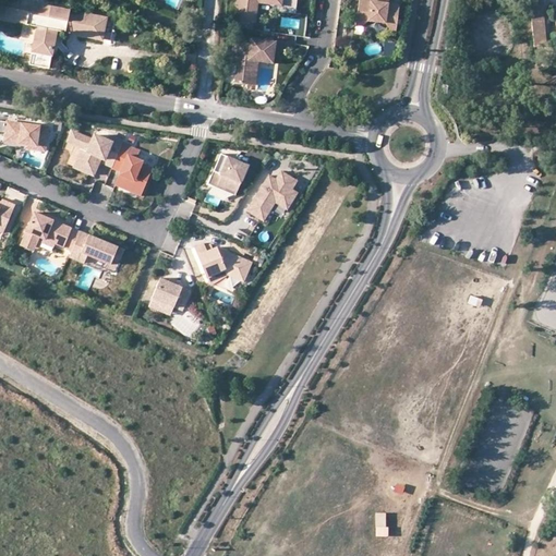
[(0,17),(24,24),(26,15),(5,12),(9,0),(0,0),(0,17)]
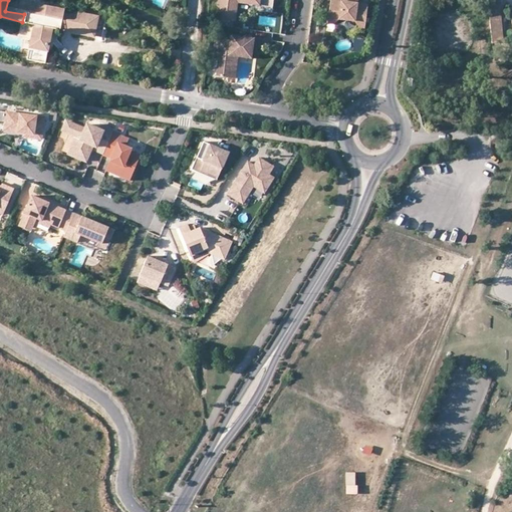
[(24,14),(22,22),(33,24),(26,58),(45,61),(51,27),(100,37),(104,17),(18,0),(8,0),(5,11),(24,14)]
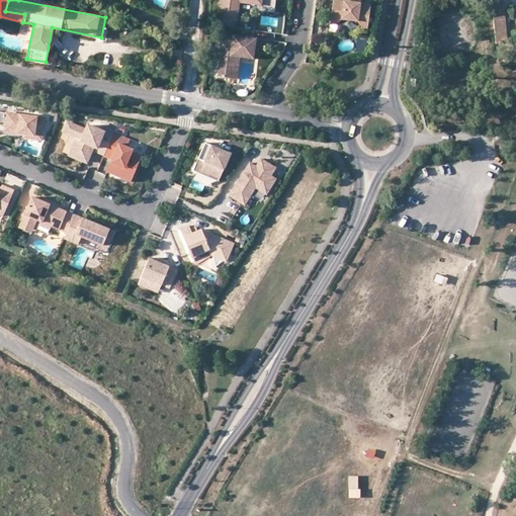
[(222,0),(220,17),(237,19),(239,1),(261,3),(260,10),(274,12),(276,0),(222,0)]
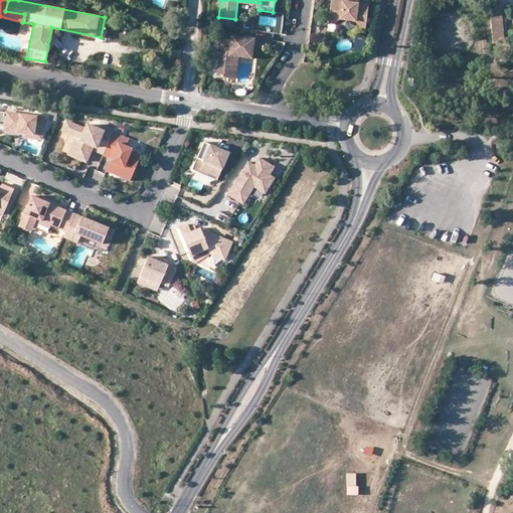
[(331,0),(328,22),(334,23),(339,18),(355,19),(360,26),(366,26),(369,3),(358,2),(358,0),(331,0)]
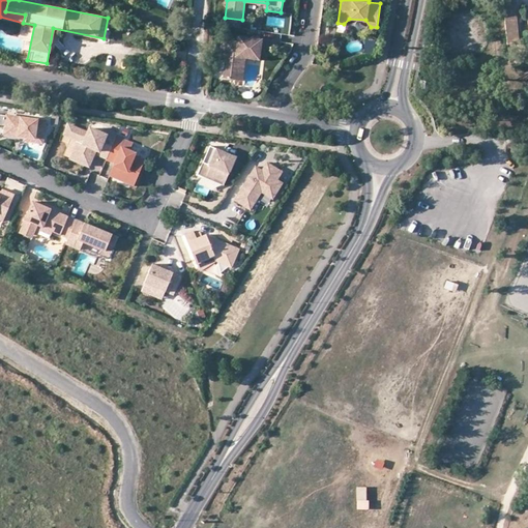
[(501,0),(506,42),(515,42),(510,0),(501,0)]
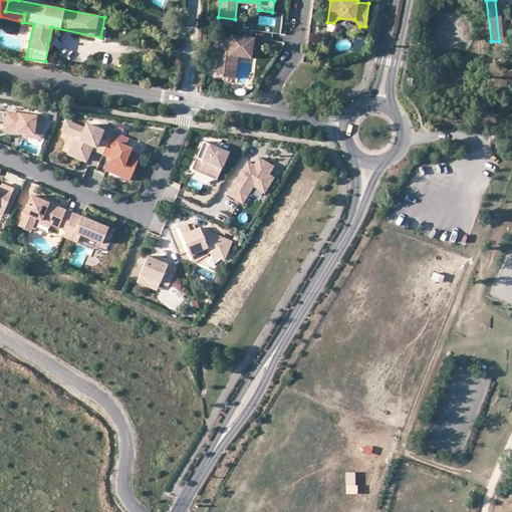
[(163,9),(161,15),(168,18),(171,13),(163,9)]
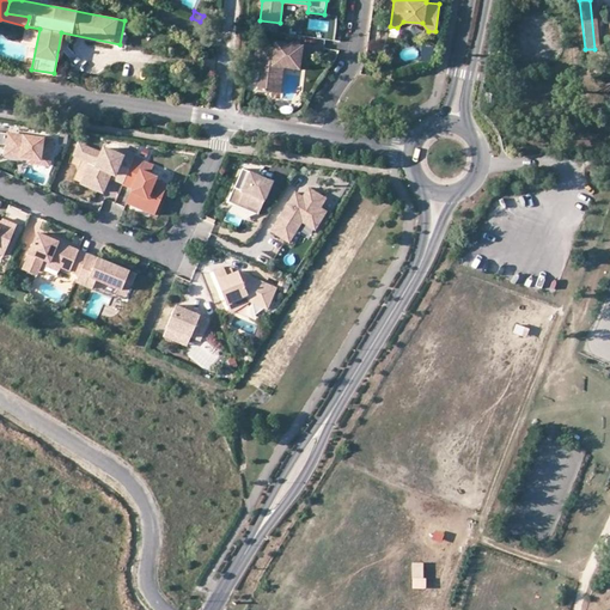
[(270,50),(270,48),(272,46),(258,43),(255,69),(261,69),(258,90),(273,92),(274,78),(282,79),(285,66),(300,68),(303,46),(276,42),(276,48),(275,54),(272,53),(270,50)]
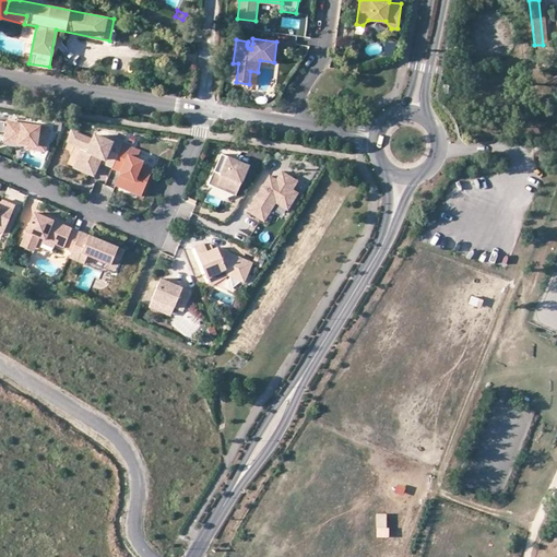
[(257,85),(258,72),(250,71),(249,84),(257,85)]
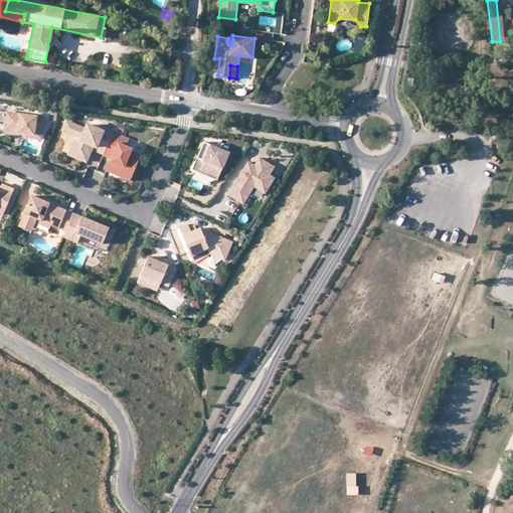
[(22,135),(40,137),(42,116),(29,115),(23,114),(0,110),(0,120),(4,121),(3,129),(17,131),(20,129),(23,130),(23,132),(22,135)]
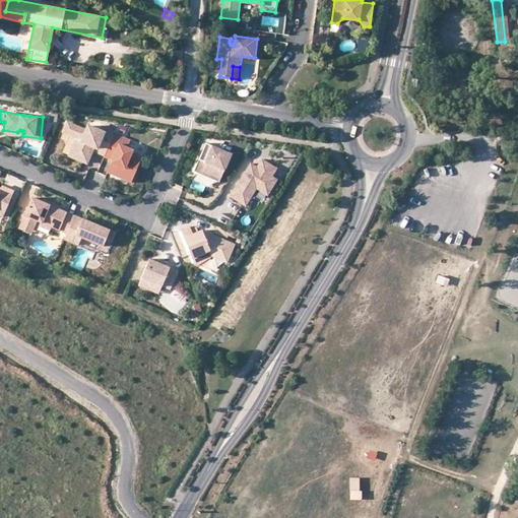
[(106,154),(114,133),(115,131),(106,127),(104,131),(88,125),(86,130),(67,122),(64,131),(77,137),(70,154),(88,163),(94,146),(98,139),(101,140),(98,147),(96,150),(106,154)]
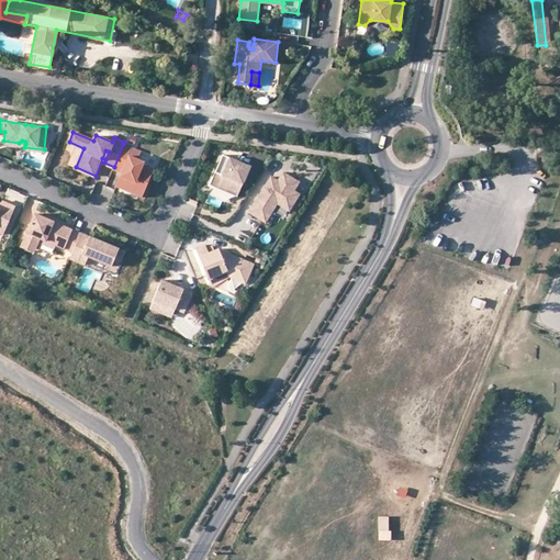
[(142,150),(123,144),(114,167),(113,168),(122,172),(121,175),(130,179),(125,189),(143,196),(155,168),(144,164),(145,160),(138,158),(142,150)]
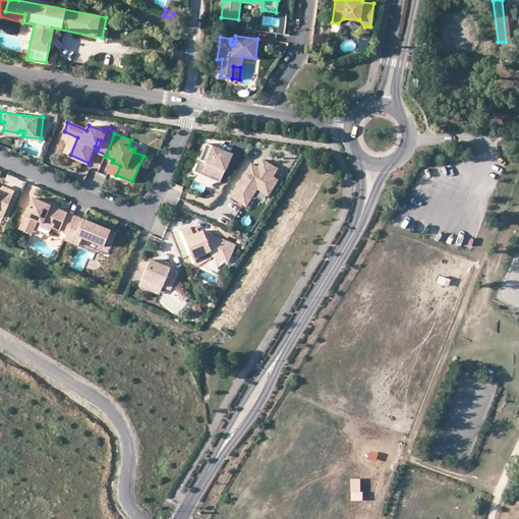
[(232,154),(211,143),(207,154),(203,152),(194,171),(203,174),(205,171),(222,178),(232,154)]
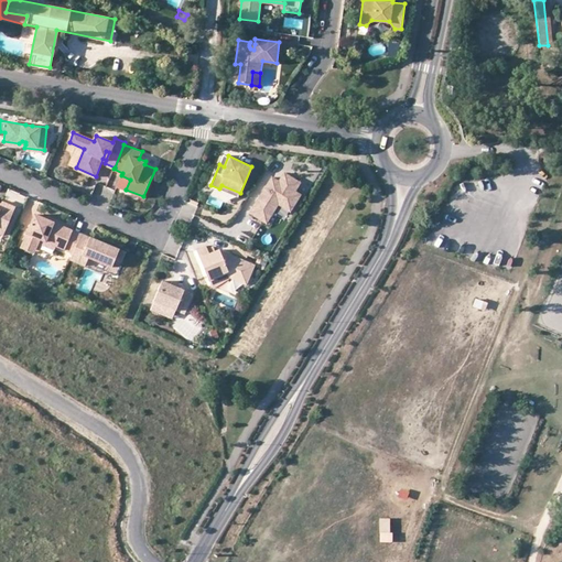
[(104,183),(111,186),(117,172),(109,169),(104,183)]
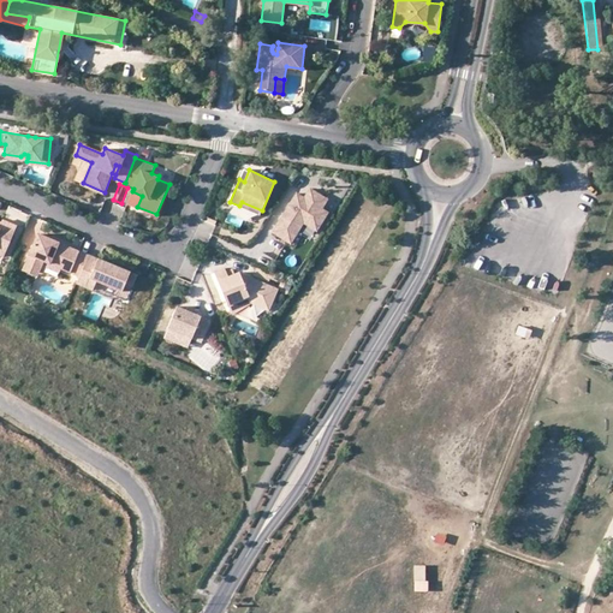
[(295,194),(272,233),(291,244),(303,222),(316,230),(327,212),(321,208),(326,198),(309,189),(303,198),(295,194)]
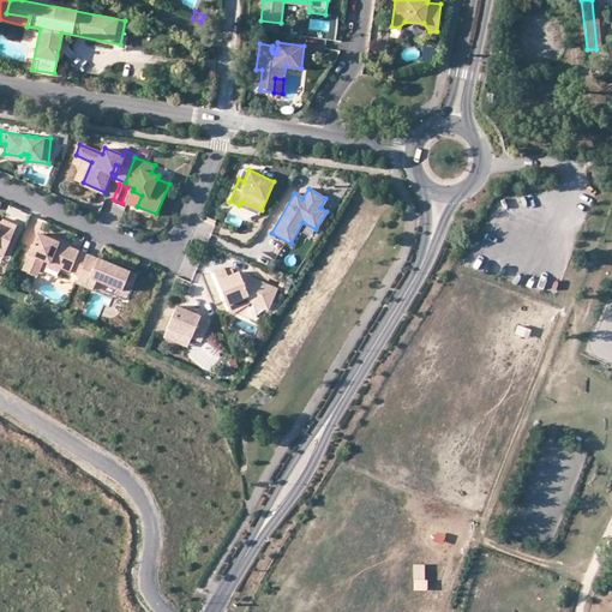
[(127,203),(137,207),(142,196),(132,191),(127,203)]
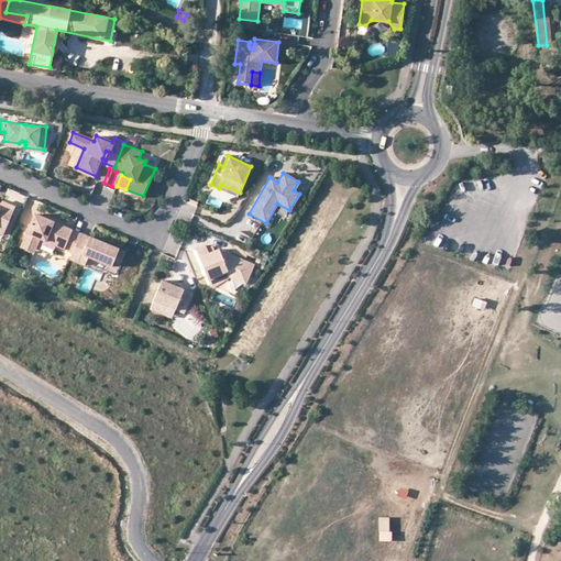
[(221,185),(219,188),(238,196),(240,193),(221,185)]
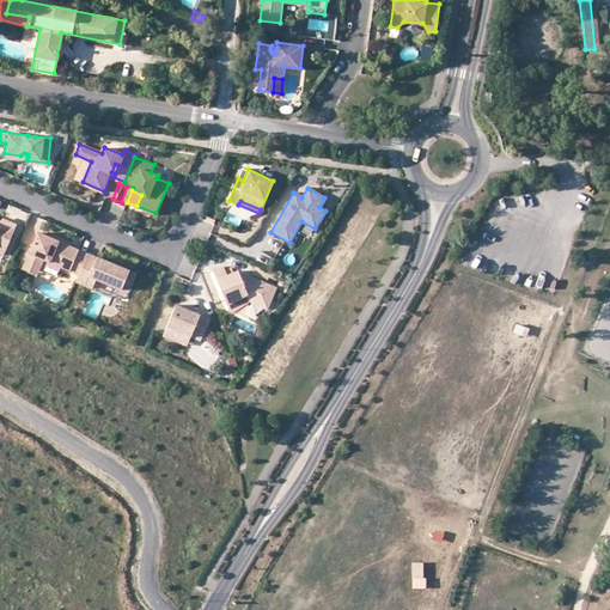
[(0,252),(4,255),(16,224),(1,218),(0,220),(0,252)]
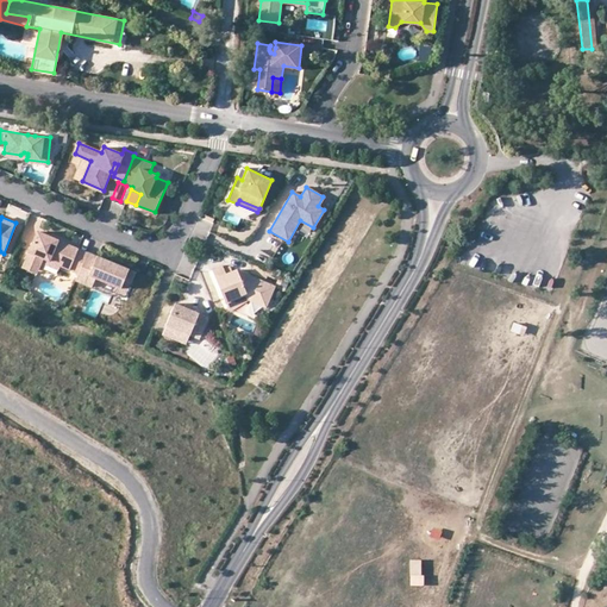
[(76,273),(85,252),(35,232),(23,262),(38,268),(42,258),(45,261),(58,266),(76,273)]
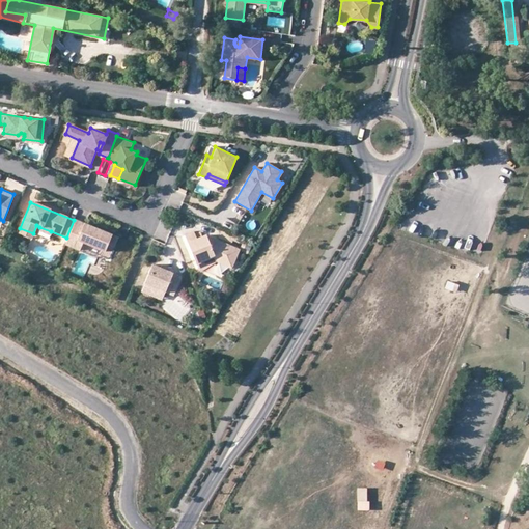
[(66,238),(64,244),(79,250),(82,242),(104,251),(107,244),(112,246),(116,237),(74,220),(66,238)]
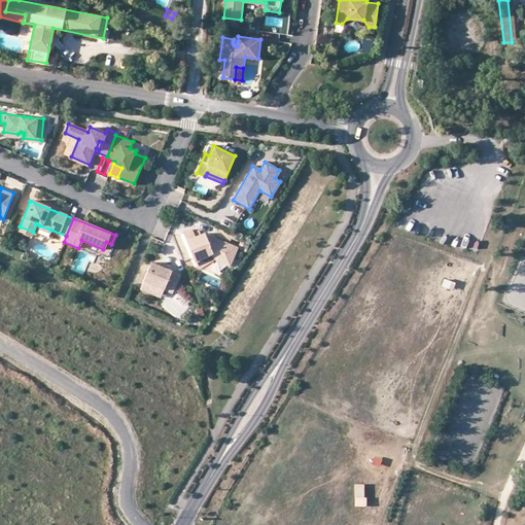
[(50,230),(39,225),(38,229),(49,234),(50,230)]
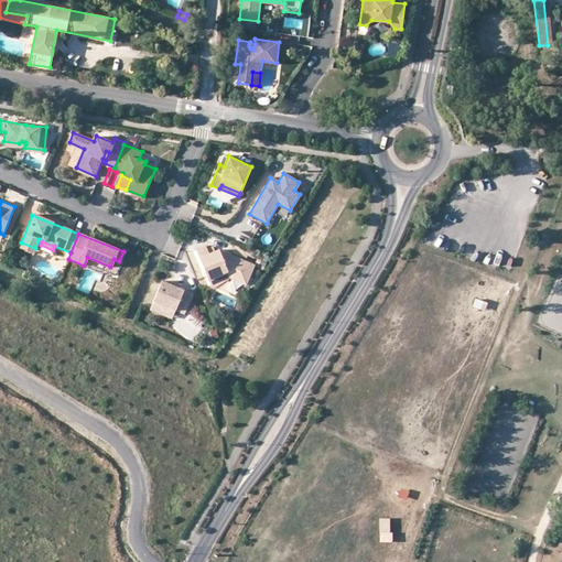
[(32,254),(35,248),(21,242),(19,248),(32,254)]
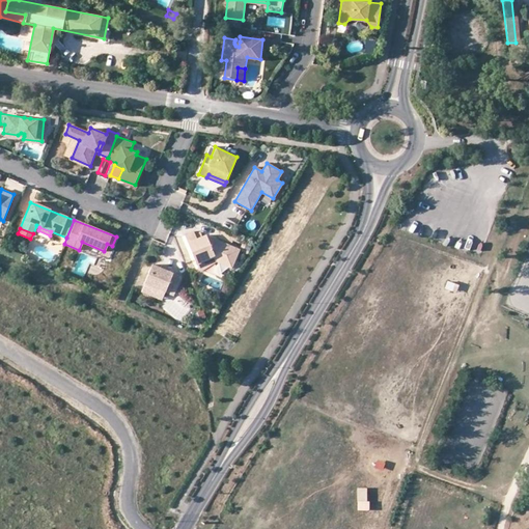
[(240,247),(216,238),(209,241),(206,233),(197,238),(194,230),(185,234),(196,261),(197,260),(214,254),(217,260),(232,267),(240,247)]
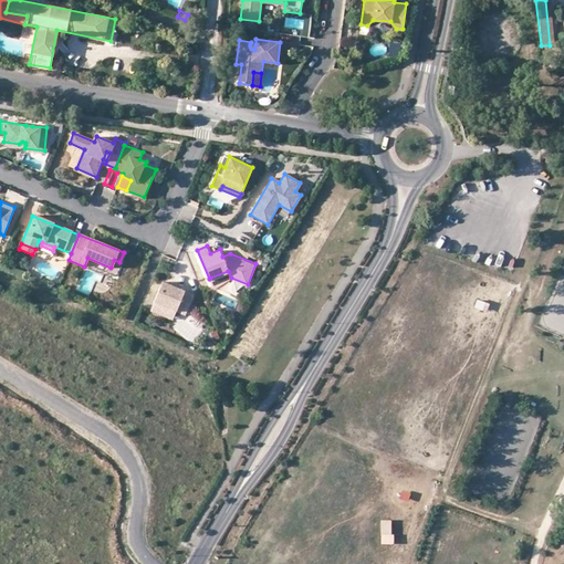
[(215,288),(231,278),(228,271),(210,278),(215,288)]
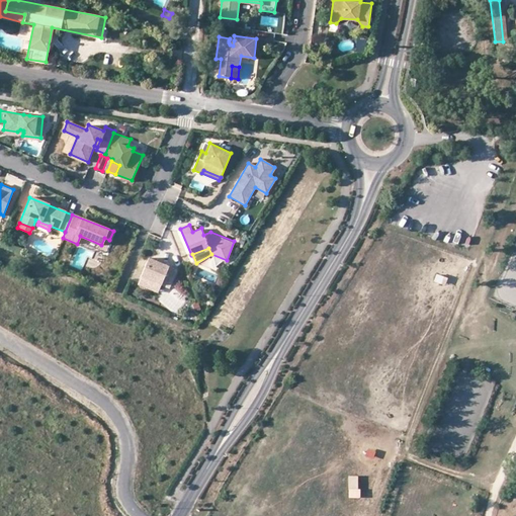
[(158,261),(150,258),(142,277),(162,285),(171,288),(178,270),(163,263),(162,265),(157,263),(158,261)]
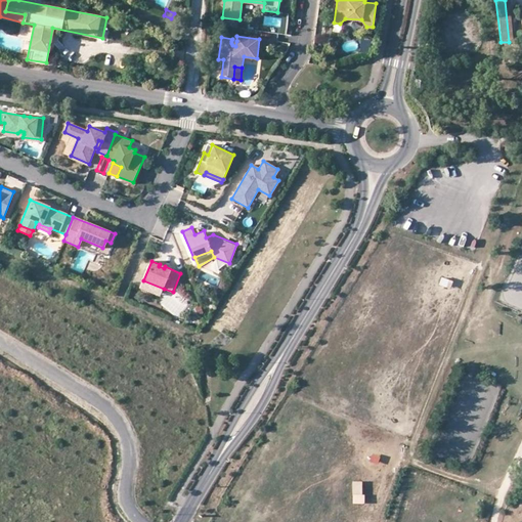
[(451,276),(438,272),(435,281),(444,284),(445,278),(450,279),(451,276)]
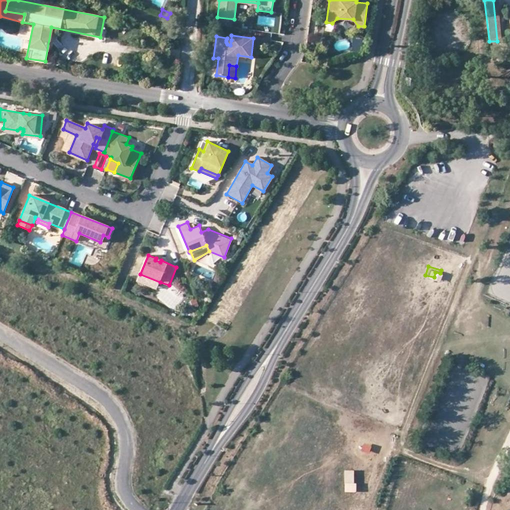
[(160,282),(140,274),(137,281),(158,289),(160,282)]
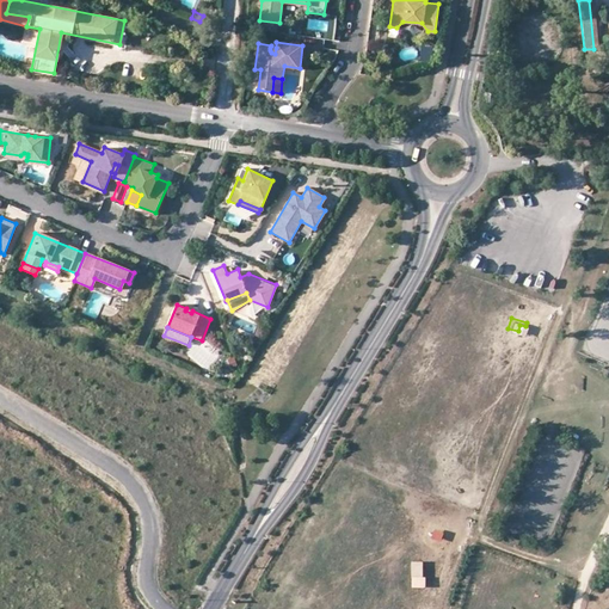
[(442,530),(431,526),(428,534),(438,539),(442,530)]
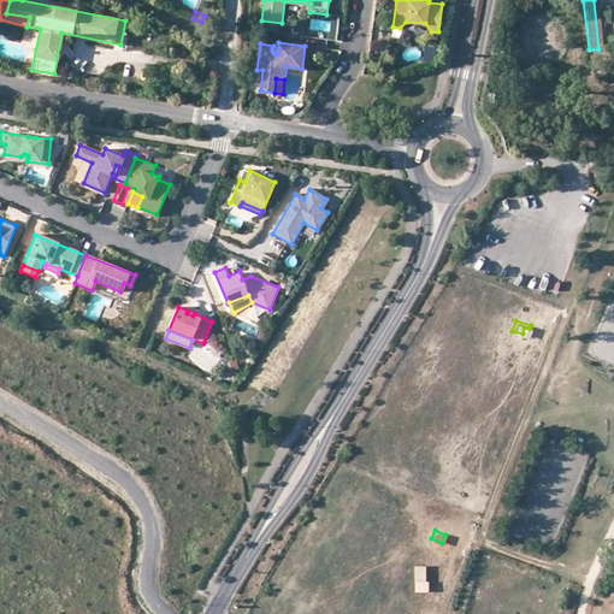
[(424,562),(412,562),(412,590),(426,590),(426,578),(424,578),(424,562)]
